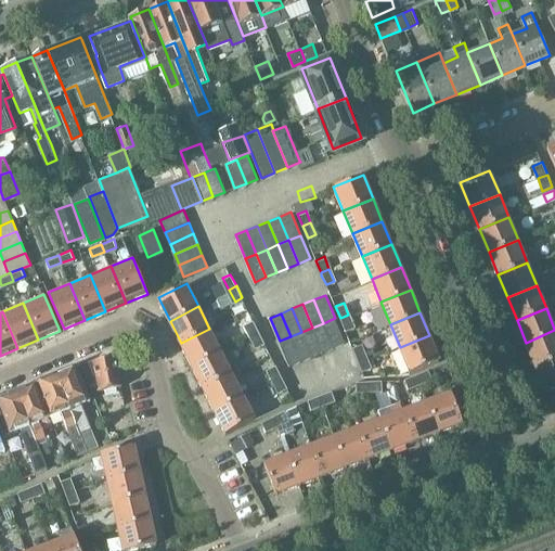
[(348,315),(340,318),(346,330),(353,327),(348,315)]
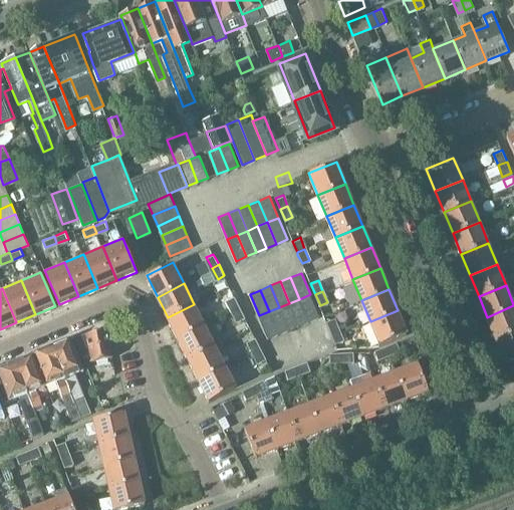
[(310,294),(299,299),(308,320),(319,316),(310,294)]
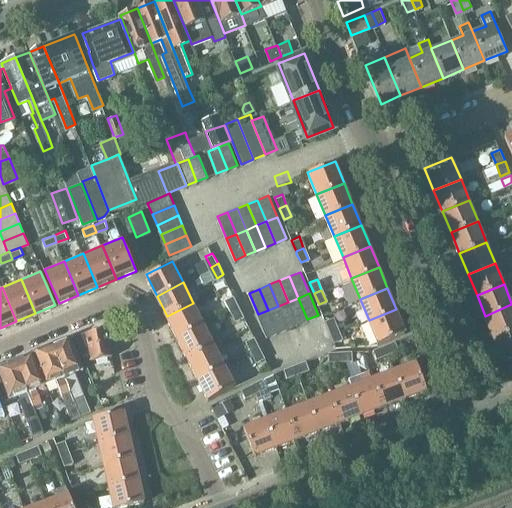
[(232,308),(238,305),(233,294),(226,298),(232,308)]
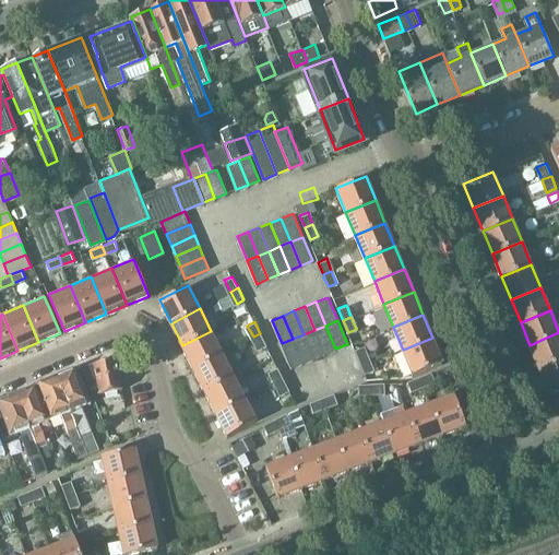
[(325,326),(314,330),(324,353),(335,349),(325,326)]
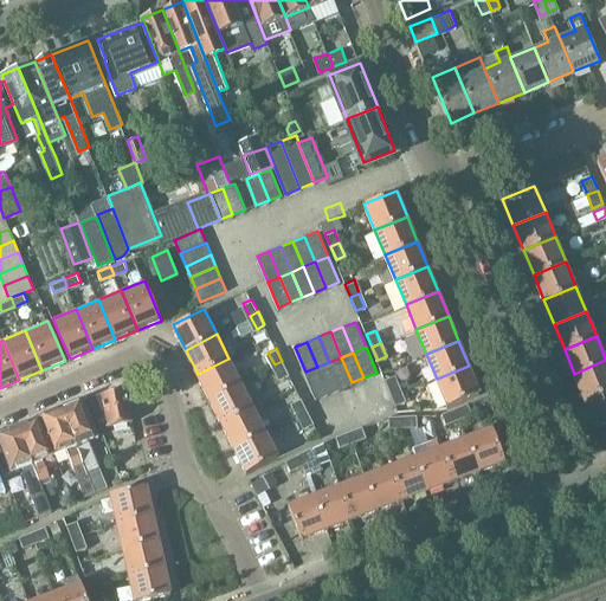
[(341,357),(329,362),(340,387),(352,382),(341,357)]
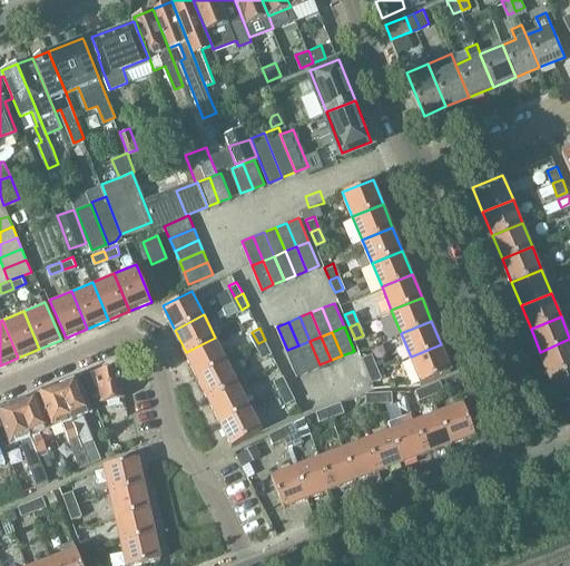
[(198,374),(227,360),(215,338),(186,352),(198,374)]
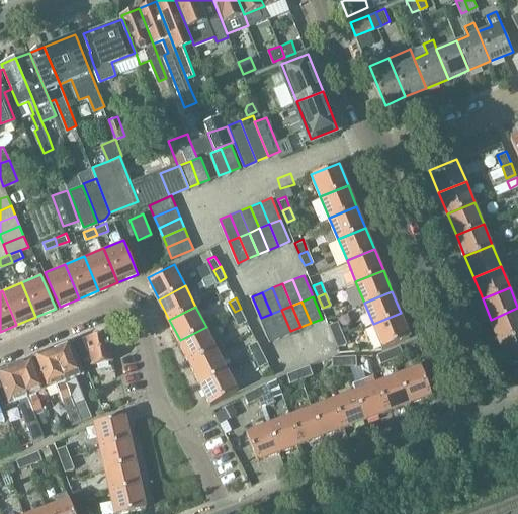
[(517,308),(491,320),(500,341),(517,333),(517,308)]
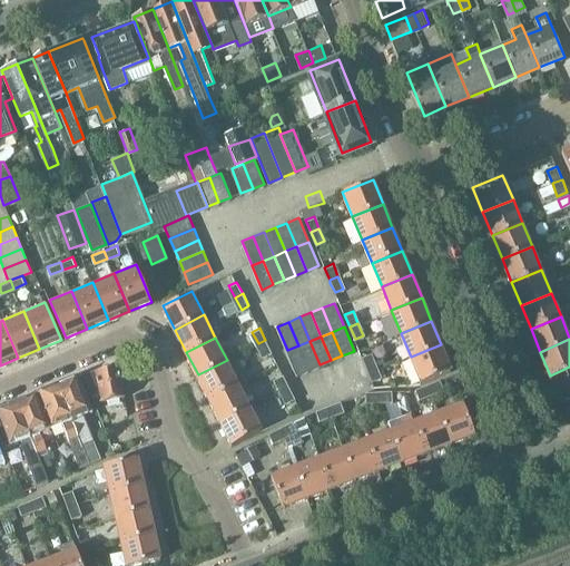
[(265,340),(258,343),(264,355),(272,352),(265,340)]
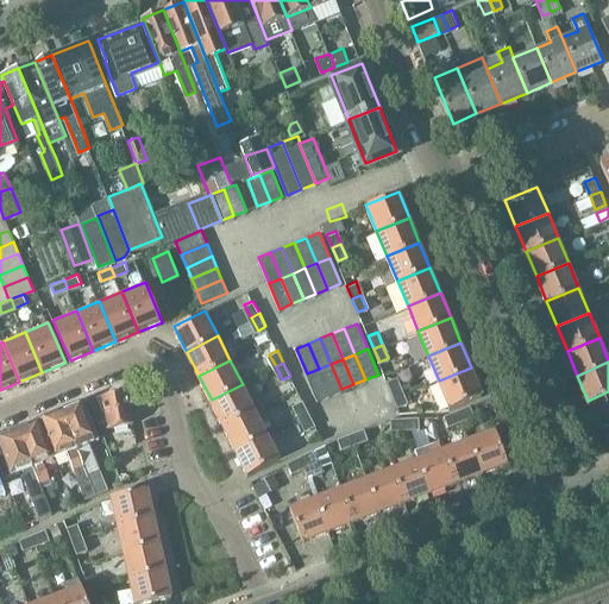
[(331,364),(319,369),(330,395),(341,389),(331,364)]
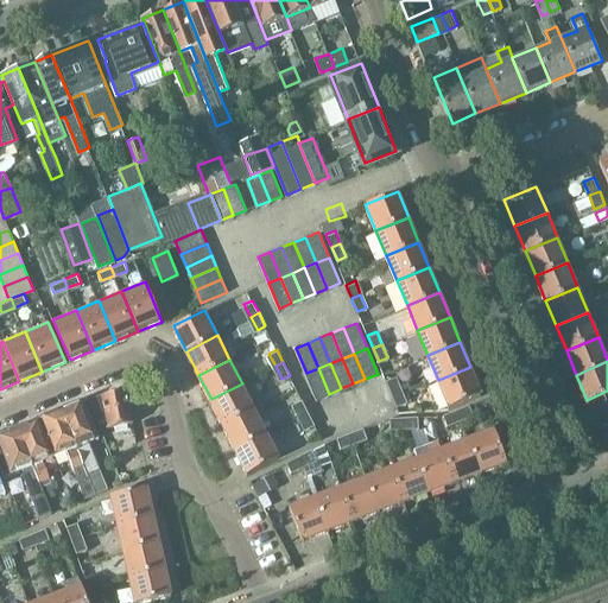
[(438,380),(449,406),(481,393),(470,367),(438,380)]
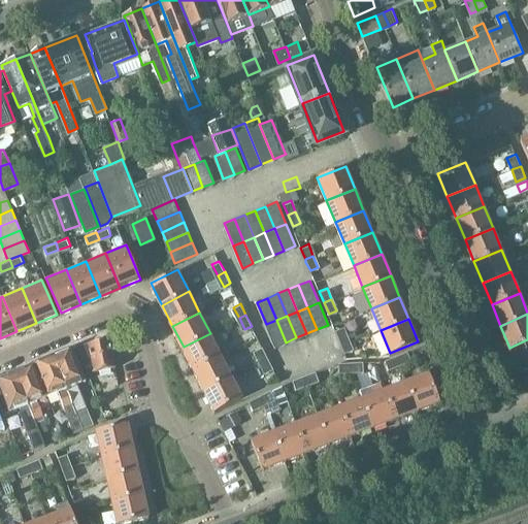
[(275,347),(286,342),(276,320),(266,324),(275,347)]
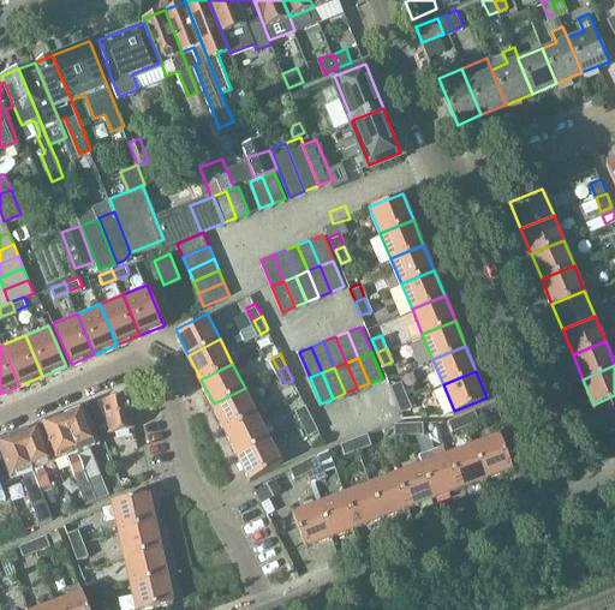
[(395,396),(404,393),(399,380),(390,383),(395,396)]
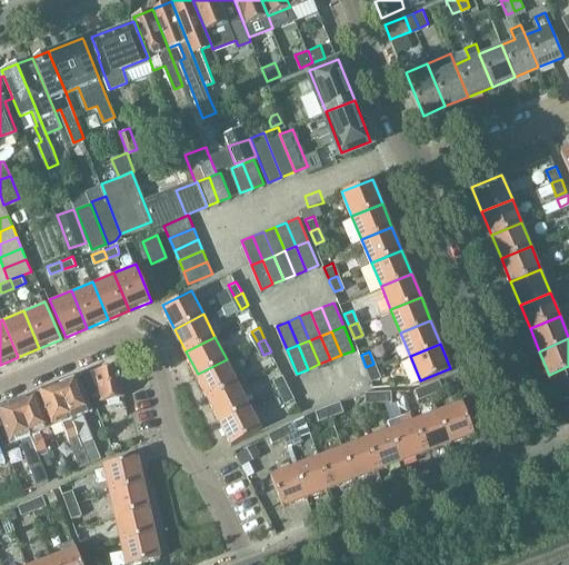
[(250,365),(256,377),(275,368),(269,356),(250,365)]
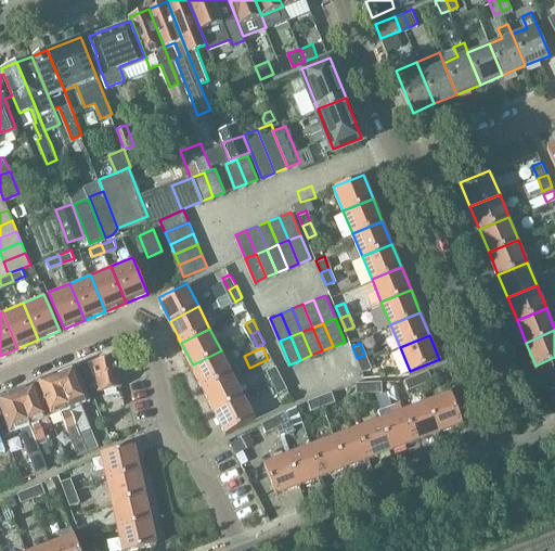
[(204,386),(232,372),(221,350),(193,364),(204,386)]
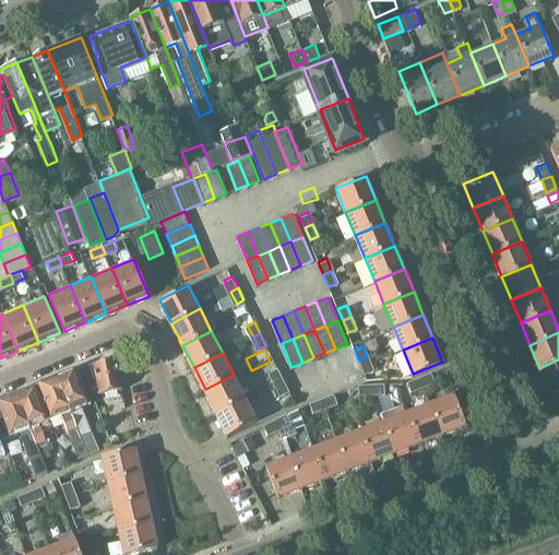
[(117,356),(83,364),(85,372),(96,369),(100,391),(122,387),(117,356)]
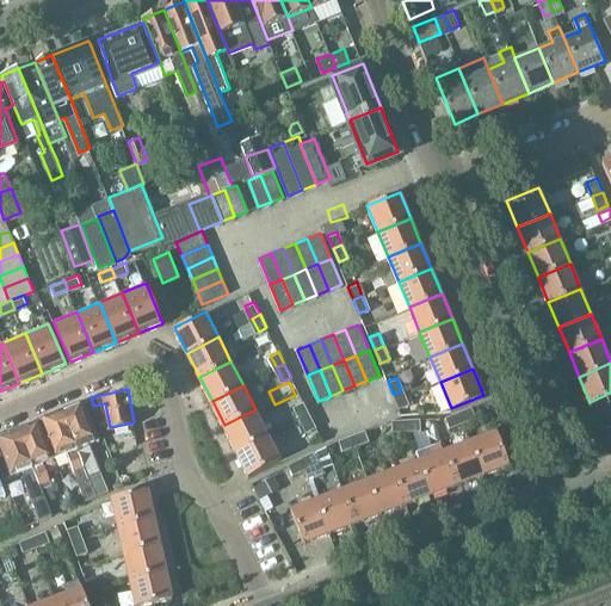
[(397,407),(399,407),(406,403),(401,390),(393,394),(397,407)]
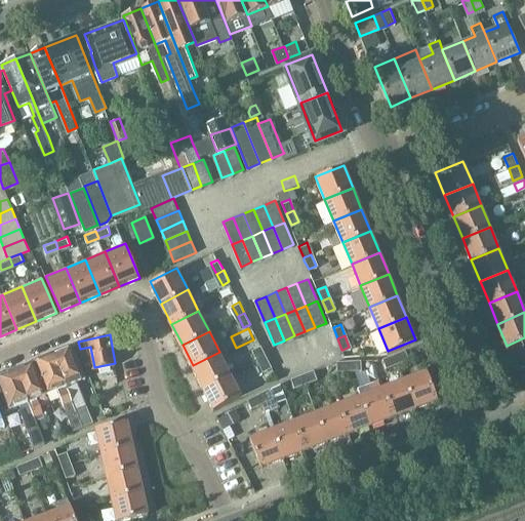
[(524,364),(524,337),(507,346),(516,368),(524,364)]
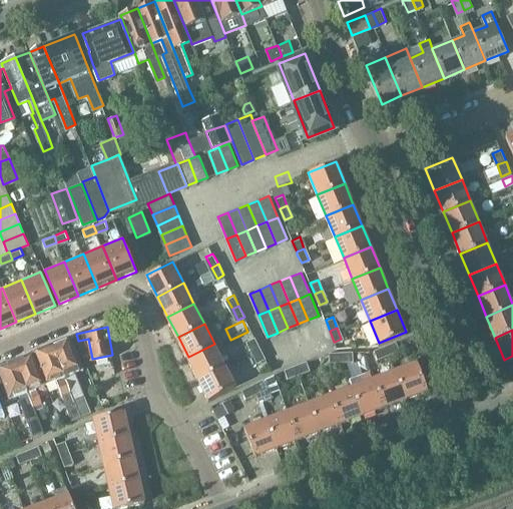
[(53,344),(81,415),(91,411),(76,373),(84,369),(71,336),(53,344)]
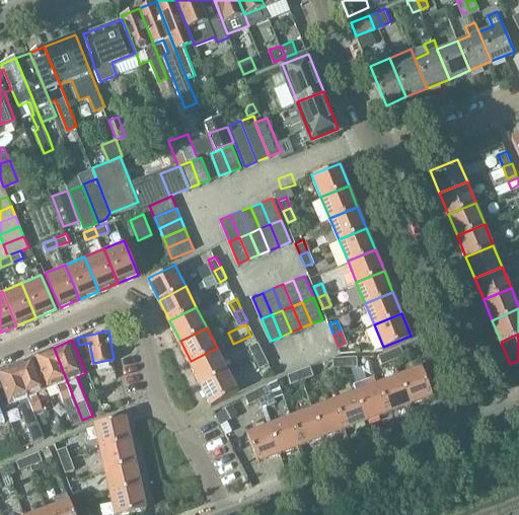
[(255,354),(263,351),(257,340),(250,343),(255,354)]
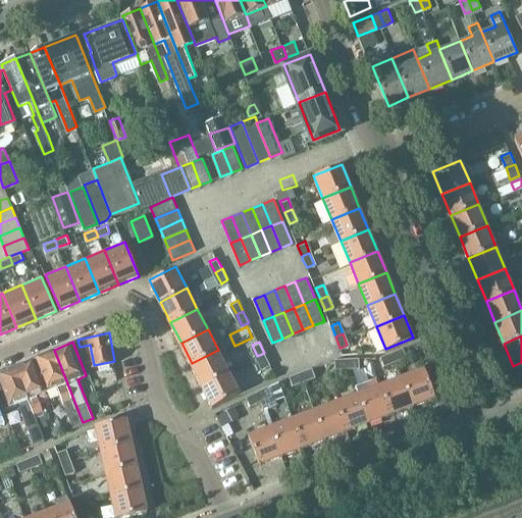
[(89,346),(79,348),(84,362),(92,360),(89,346)]
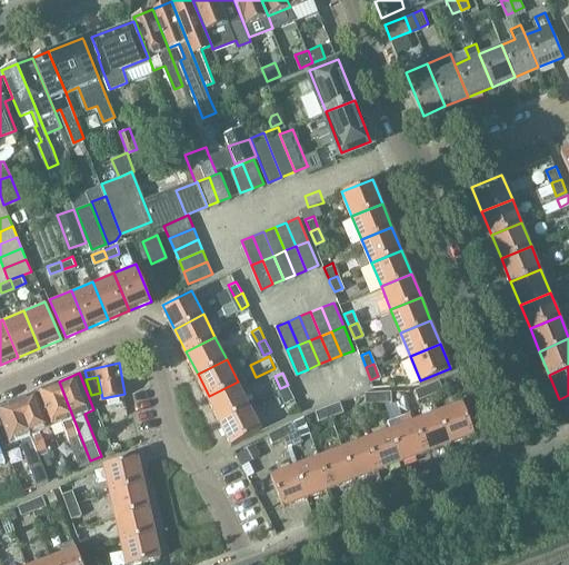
[(427,382),(430,390),(442,385),(439,377),(427,382)]
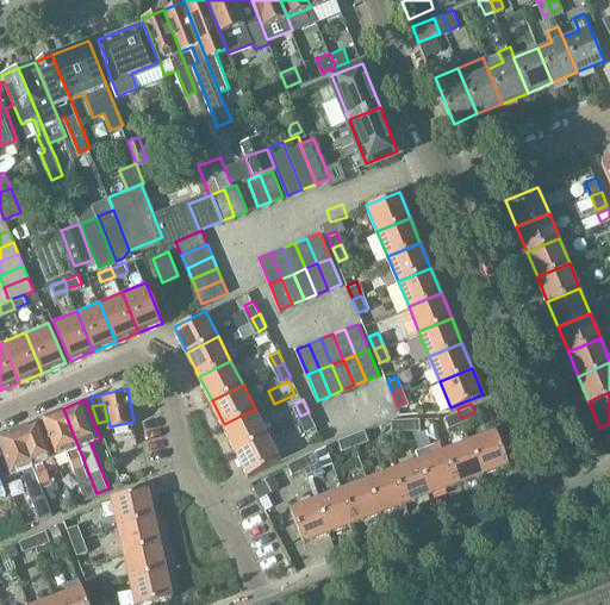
[(97,493),(63,409),(41,417),(57,457),(68,453),(86,498),(97,493)]
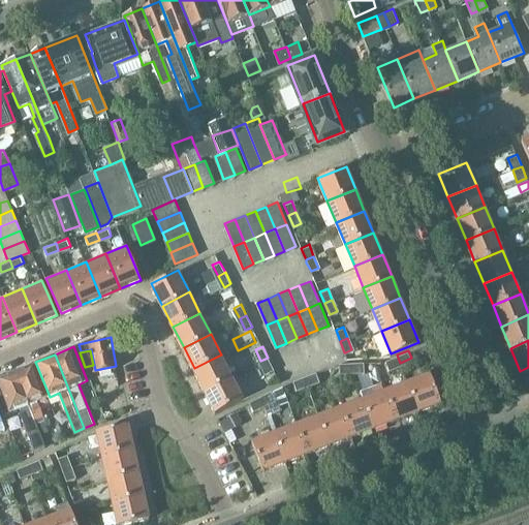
[(231,375),(221,354),(194,368),(205,389),(231,375)]
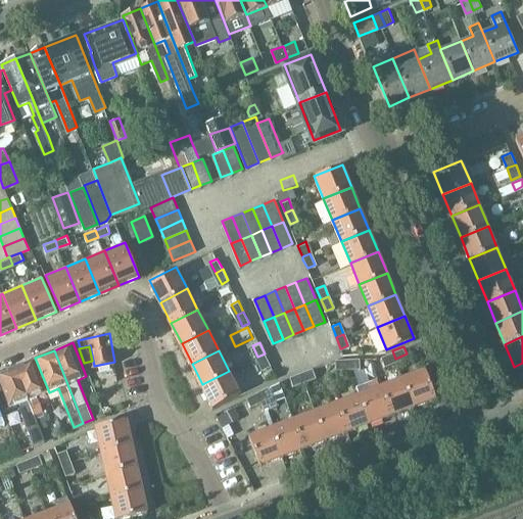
[(395,359),(392,350),(381,356),(384,364),(395,359)]
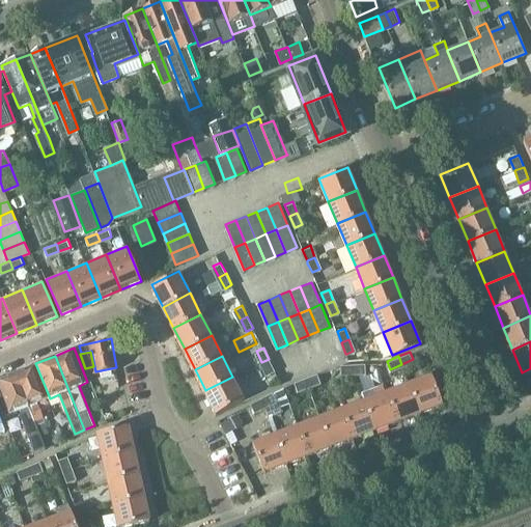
[(269,359),(261,362),(268,373),(275,370),(269,359)]
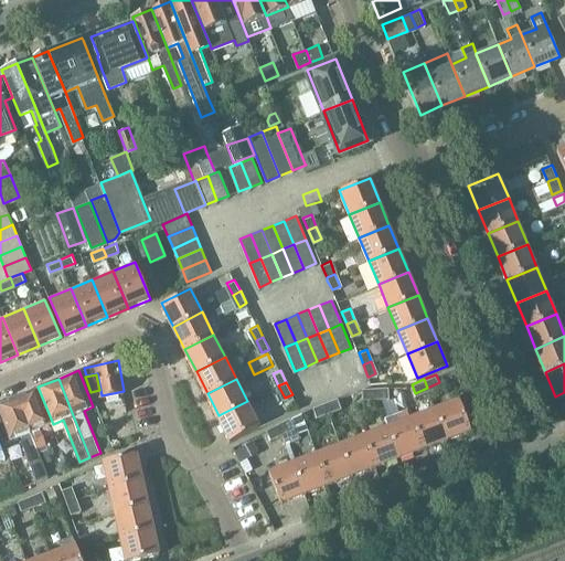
[(374,387),(375,395),(388,394),(388,385),(374,387)]
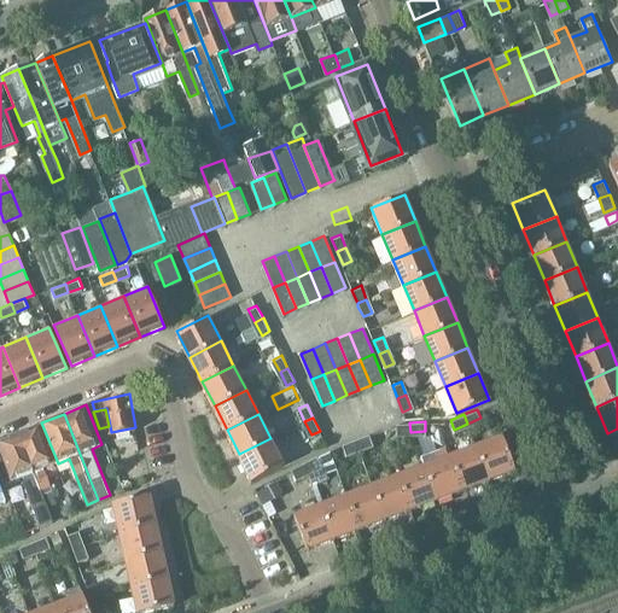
[(41,422),(38,425),(18,432),(44,495),(52,491),(53,490),(44,468),(58,463),(41,422)]
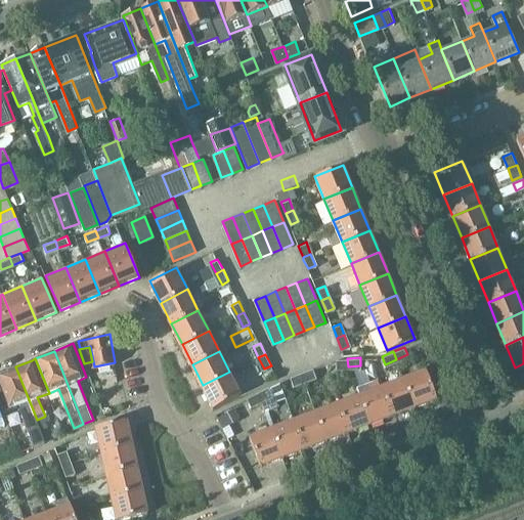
[(348,366),(347,358),(335,359),(336,367),(348,366)]
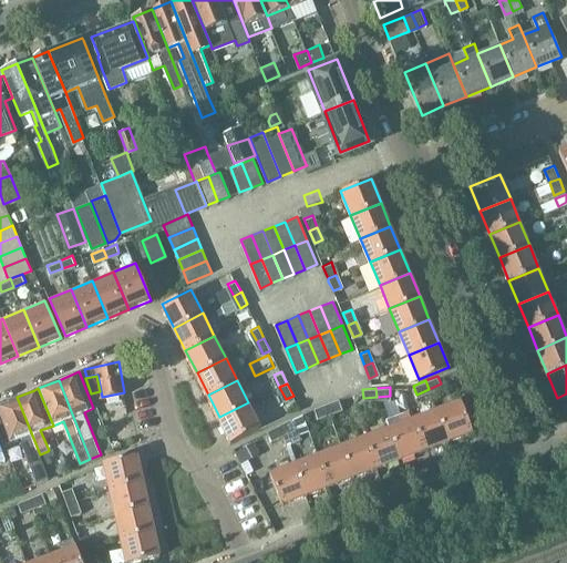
[(0,425),(3,433),(7,442),(21,436),(22,439),(21,440),(38,481),(49,477),(43,464),(40,454),(17,397),(0,403),(0,425)]
